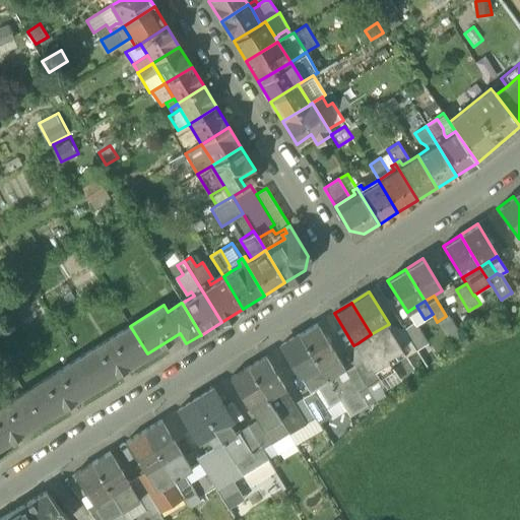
[(414,322),(415,324),(425,319),(416,306),(407,312),(414,322)]
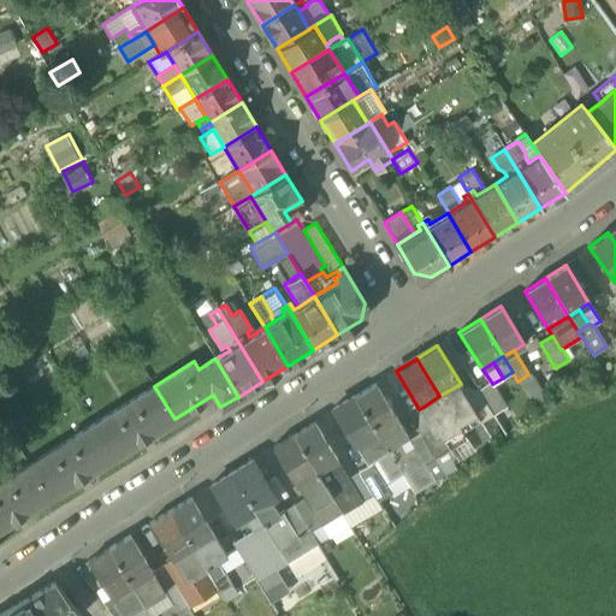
[(517,381),(535,409),(545,401),(529,375),(528,374),(517,381)]
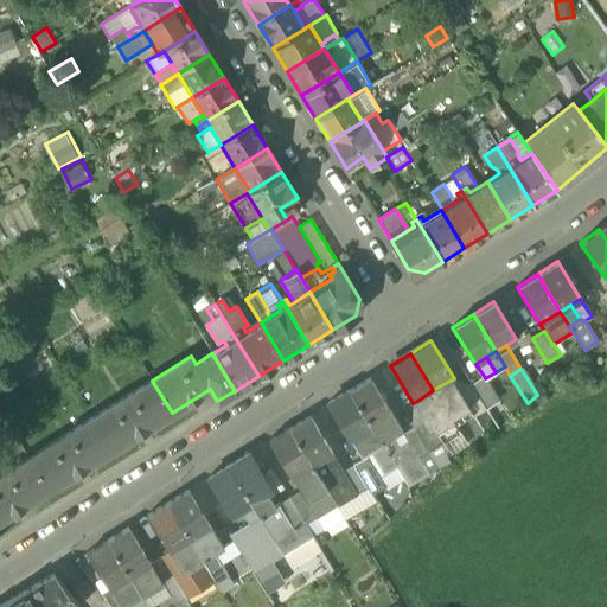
[(484,376),(471,384),(486,409),(498,401),(485,378),(484,376)]
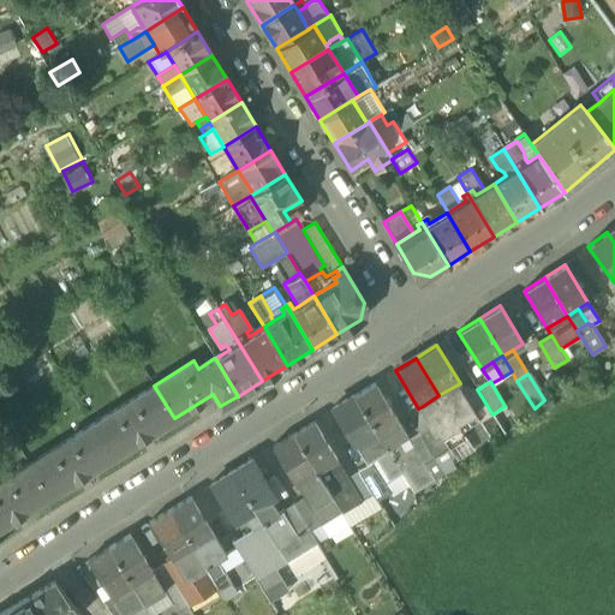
[(354,395),(377,434),(399,422),(375,383),(354,395)]
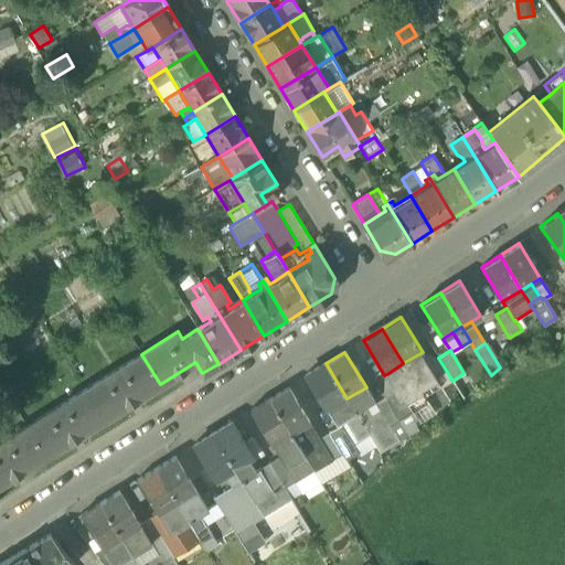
[(428,364),(420,353),(403,363),(412,376),(427,366),(428,366),(428,364)]
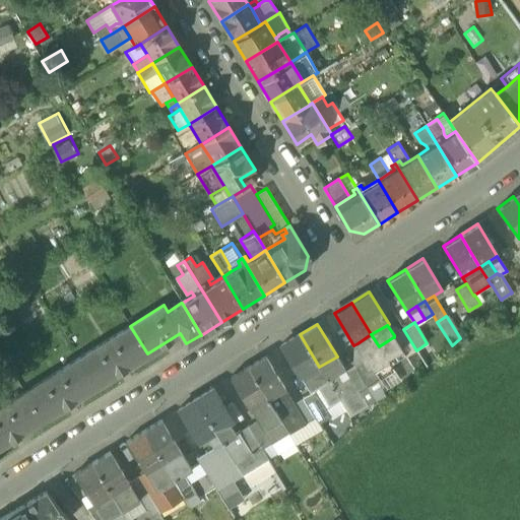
[(130,326),(77,360),(94,387),(147,353),(130,326)]
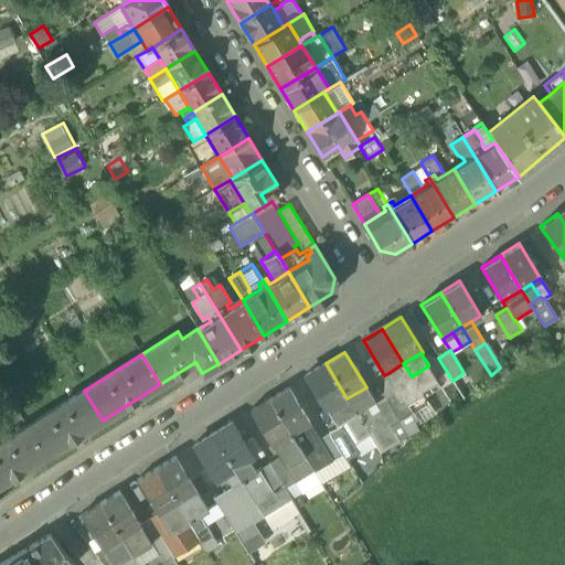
[(440,388),(452,381),(438,358),(428,364),(428,366),(427,366),(435,380),(440,388)]
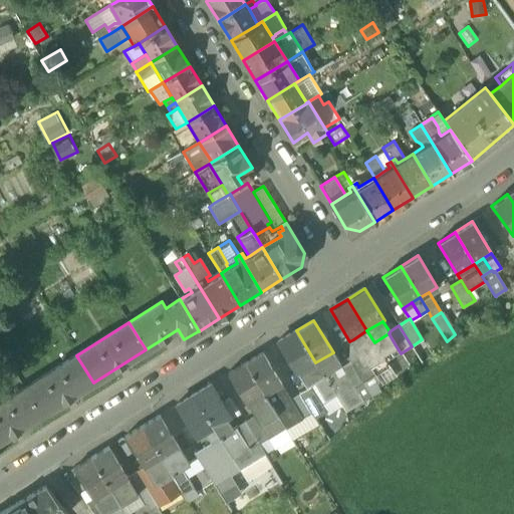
[(279,341),(298,373),(315,362),(296,330),(279,341)]
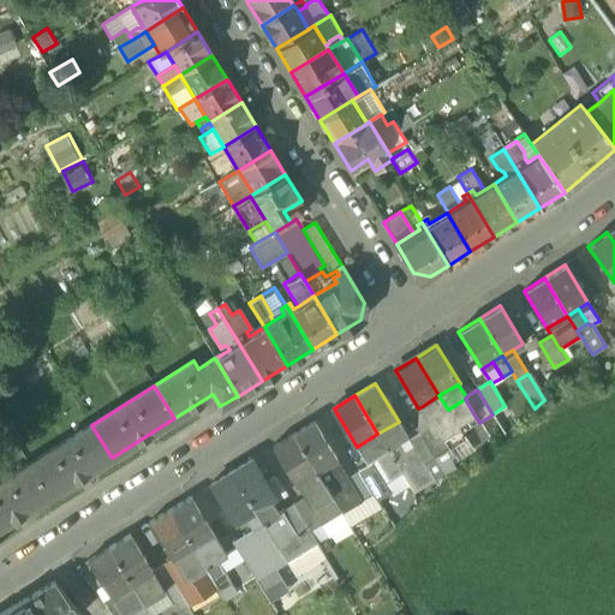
[(448,410),(439,395),(423,406),(434,423),(440,434),(442,437),(458,427),(457,424),(448,410)]
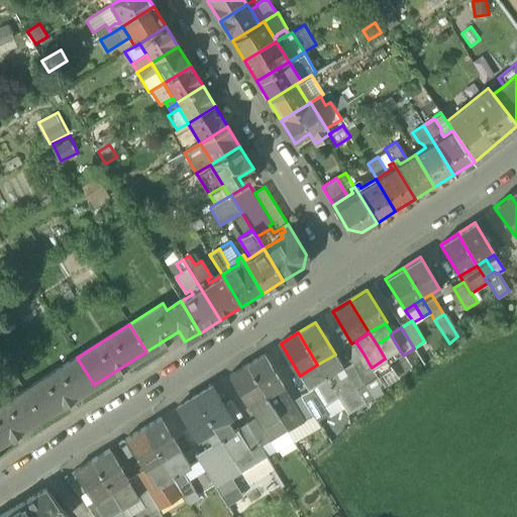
[(377,344),(384,356),(398,347),(391,335),(377,344)]
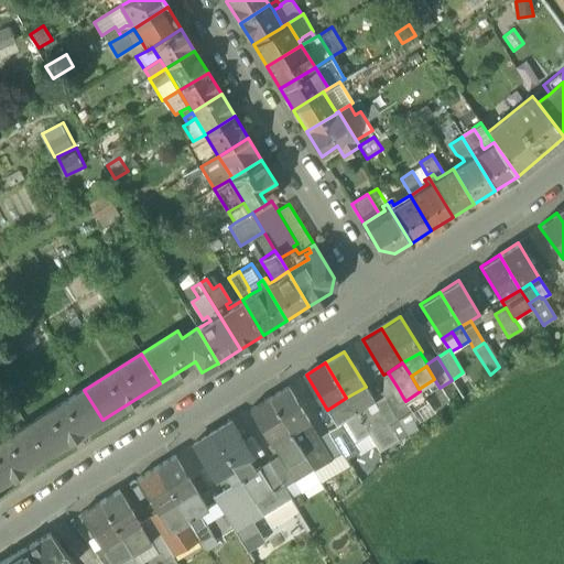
[(384,397),(398,388),(388,372),(383,375),(382,392),(384,397)]
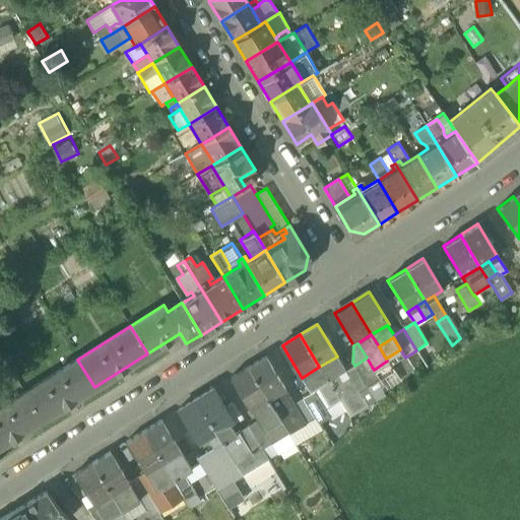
[(248,367),(267,399),(283,389),(285,388),(265,355),(248,367)]
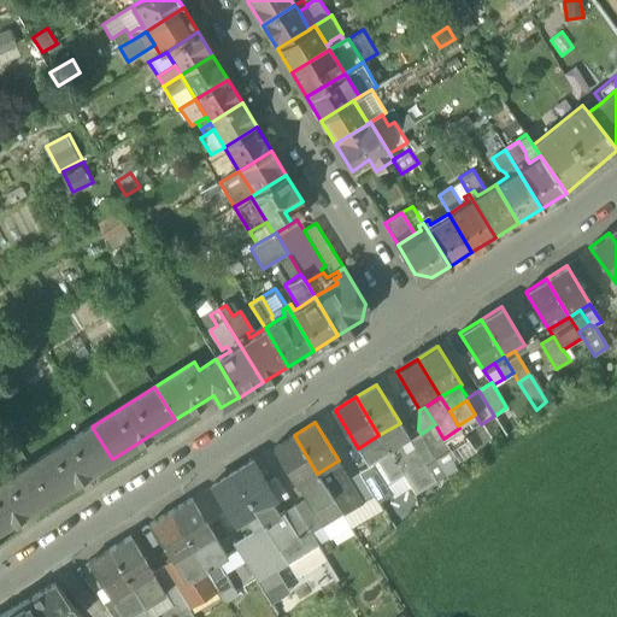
[(378,435),(388,450),(399,444),(409,436),(400,423),(378,435)]
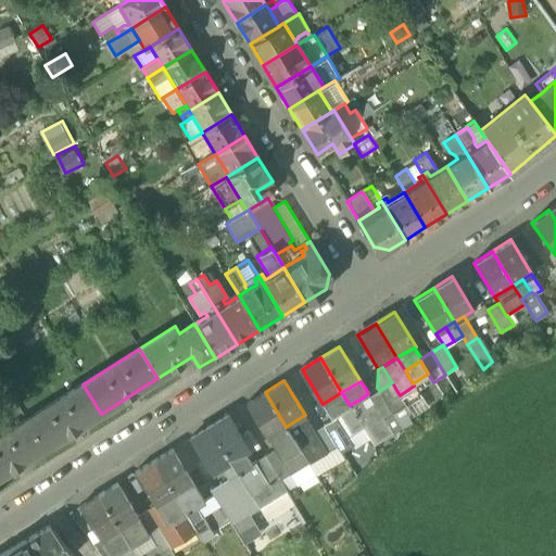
[(392,382),(379,391),(380,391),(388,387),(393,395),(397,392),(392,382)]
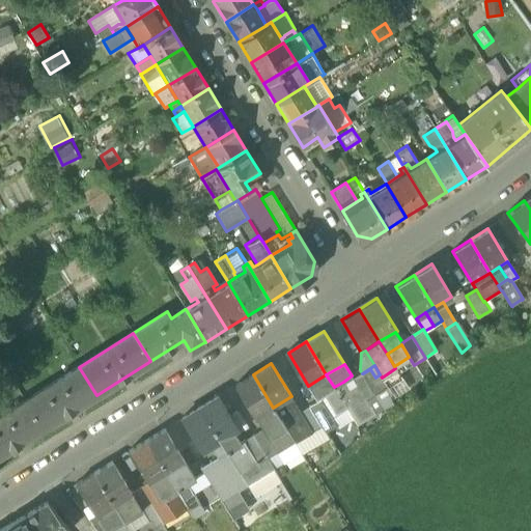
[(79,367),(25,401),(43,429),(96,395),(79,367)]
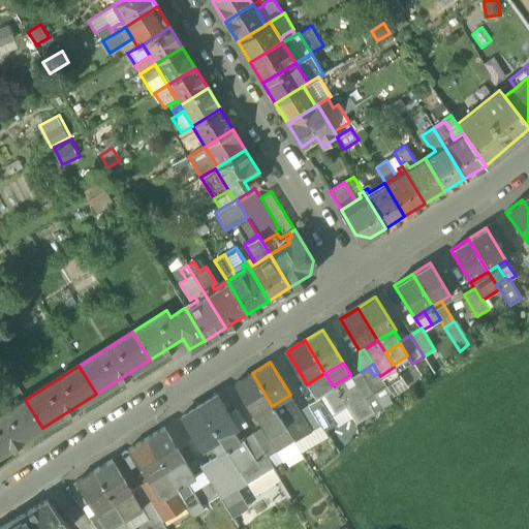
[(400,377),(394,367),(380,376),(386,385),(386,384),(400,377)]
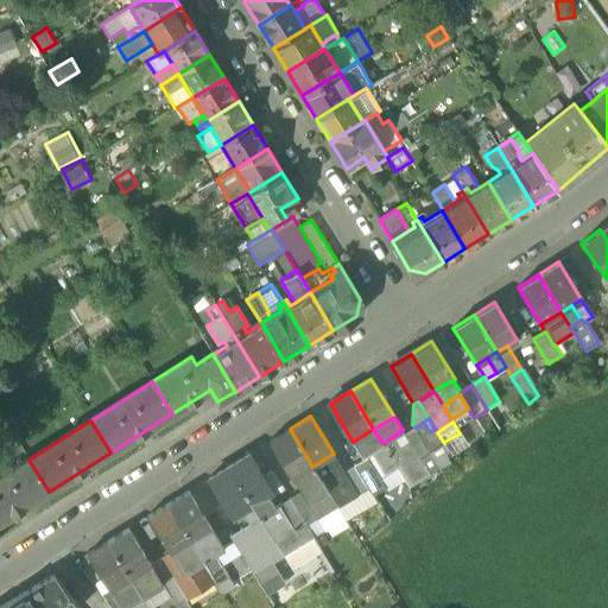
[(424,423),(416,428),(430,451),(444,443),(437,432),(435,429),(430,432),(424,423)]
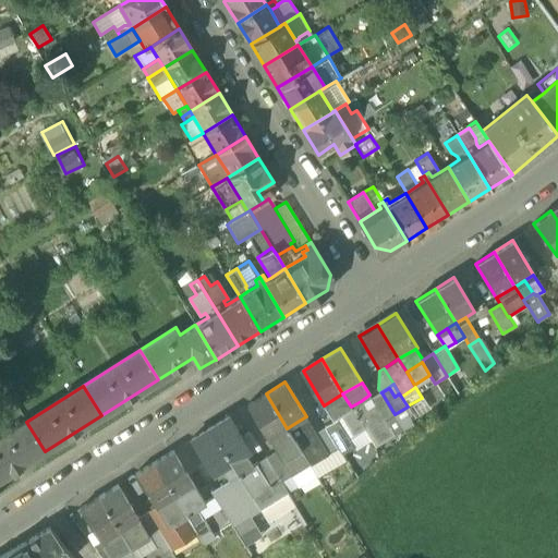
[(395,415),(395,414),(381,392),(380,392),(370,399),(372,402),(384,421),(385,420),(386,421),(395,415)]
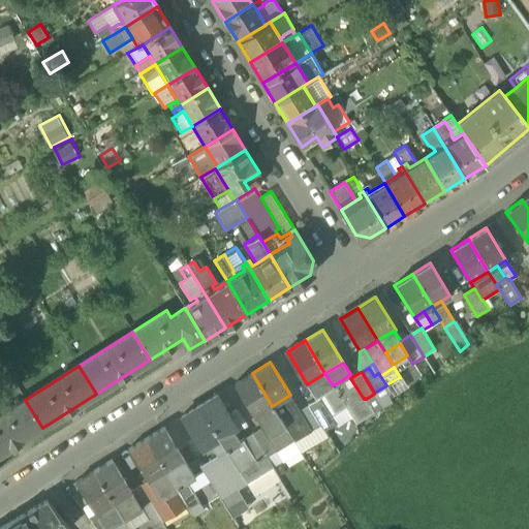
[(256,415),(258,414),(272,406),(252,373),(235,384),(254,417),(256,415)]
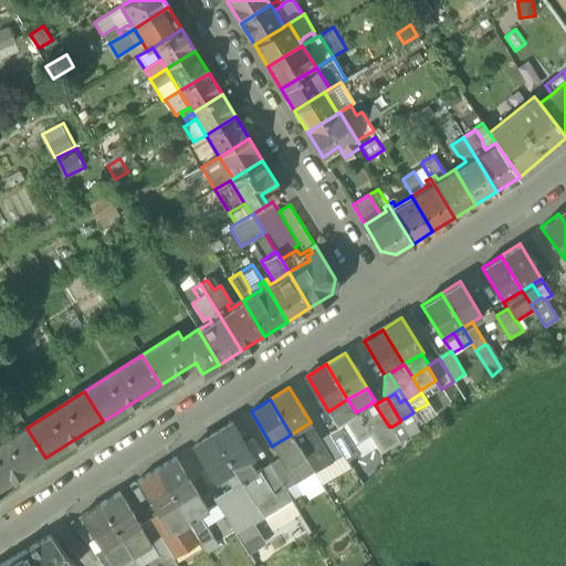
[(356,412),(347,399),(328,411),(337,425),(341,422),(345,419),(356,412)]
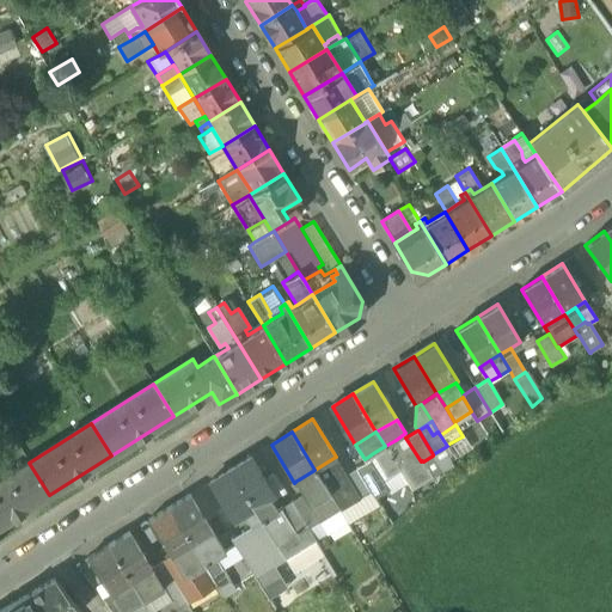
[(448,456),(451,461),(471,448),(463,436),(447,445),(452,452),(448,456)]
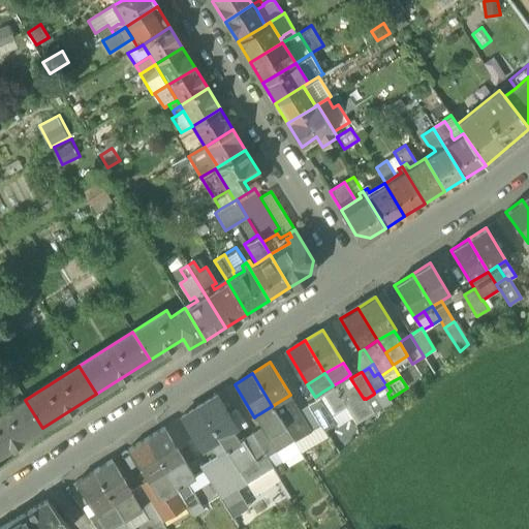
[(345,386),(342,380),(333,385),(345,407),(352,417),(356,424),(374,411),(366,399),(365,398),(364,399),(352,381),(345,386)]
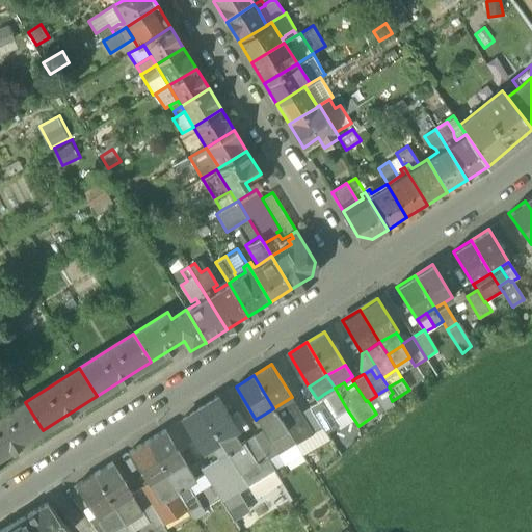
[(376,396),(384,409),(393,404),(392,401),(390,396),(393,393),(389,387),(389,388),(376,395),(376,396)]
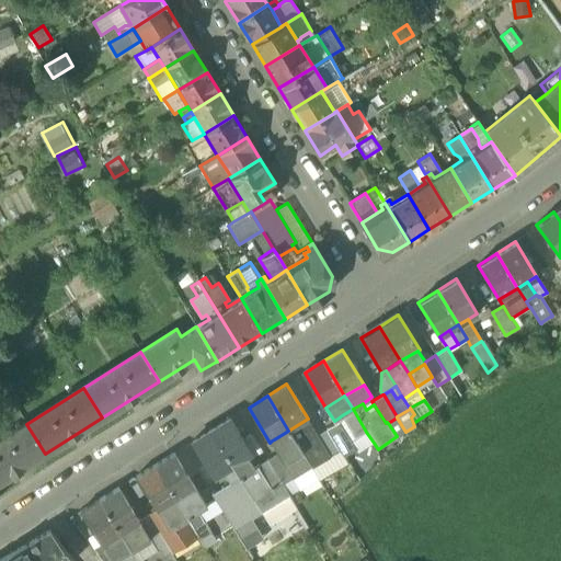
[(342,415),(355,438),(366,432),(353,409),(342,415)]
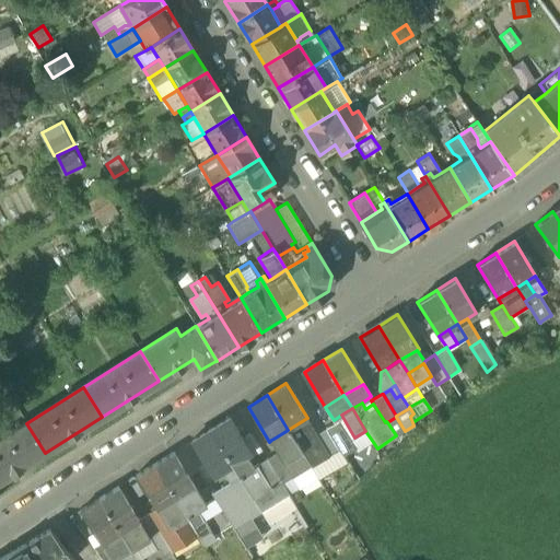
[(339,421),(356,450),(358,452),(373,442),(365,431),(354,438),(341,415),(337,418),(339,421)]
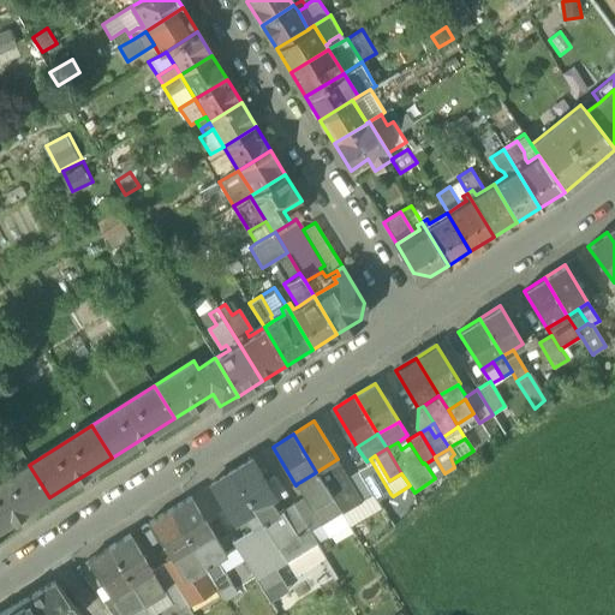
[(232,471),(255,509),(270,500),(275,496),(266,481),(252,459),(232,471)]
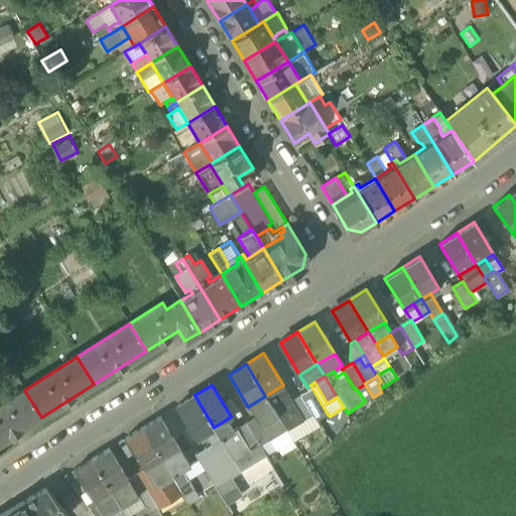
[(290,401),(281,386),(265,396),(278,416),(286,429),(301,420),(302,420),(290,401)]
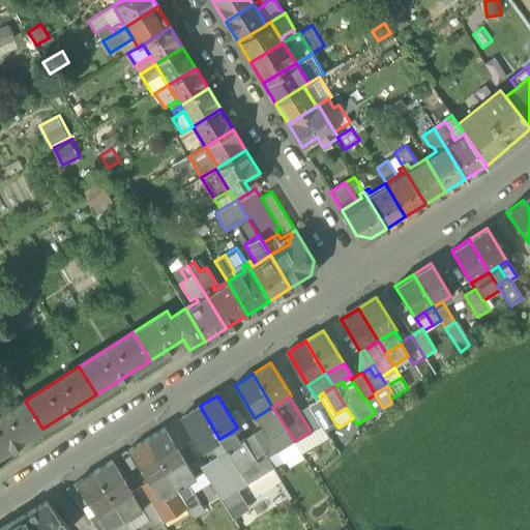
[(321,399),(308,406),(321,427),(324,432),(336,425),(321,399)]
